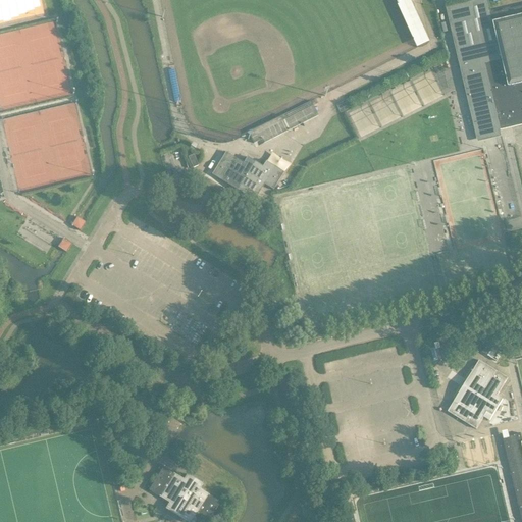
[(417,47),(430,42),(412,0),(401,0),(398,1),(417,47)]
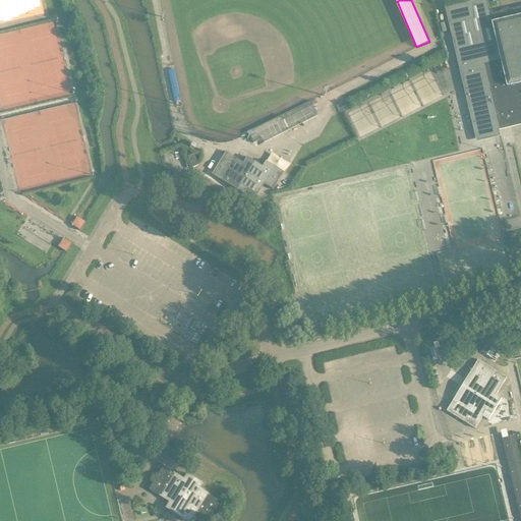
[(520,6),(490,14),(498,46),(501,59),(483,63),(499,130),(520,124),(520,6)]
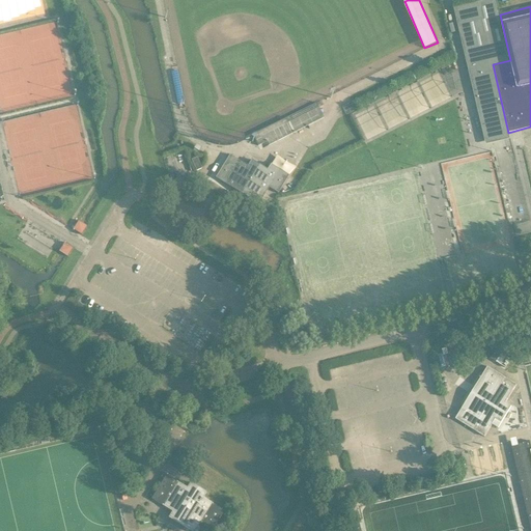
[(484,139),(508,133),(493,64),(510,60),(507,47),(465,57),(484,139)]
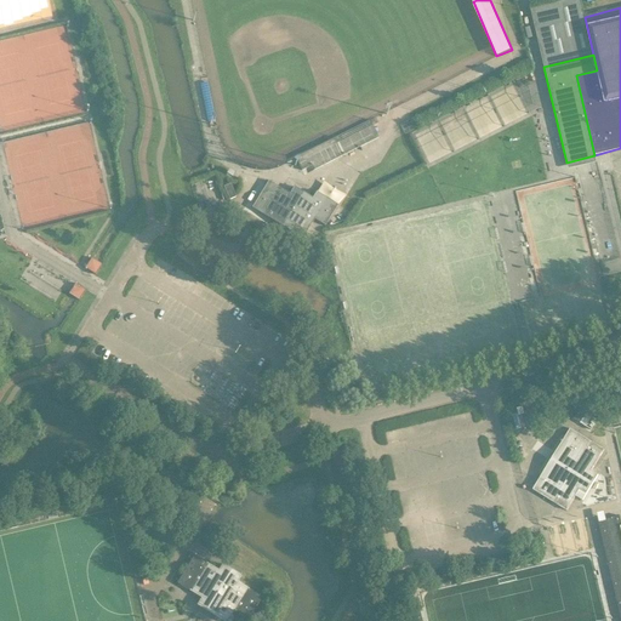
[(335,138),(295,158),(295,159),(298,165),(301,170),(302,171),(303,170),(306,169),(312,166),(314,170),(379,138),(372,126),(371,124),(370,123),(370,120),(335,138)]
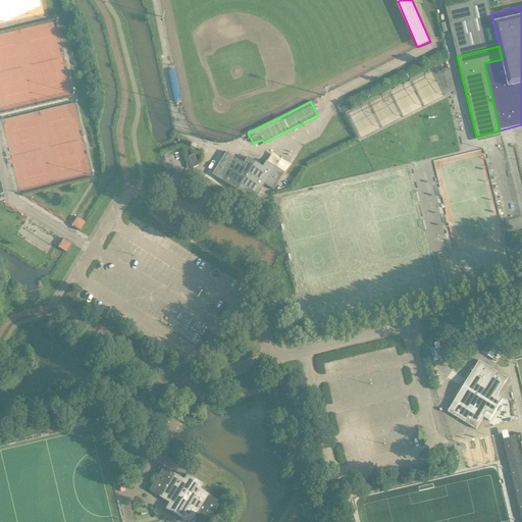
[(225,152),(211,175),(228,186),(228,187),(229,187),(229,186),(245,196),(241,202),(250,207),(264,185),(272,190),(272,191),(283,172),(266,162),(266,161),(262,167),(247,157),(243,163),(225,152)]
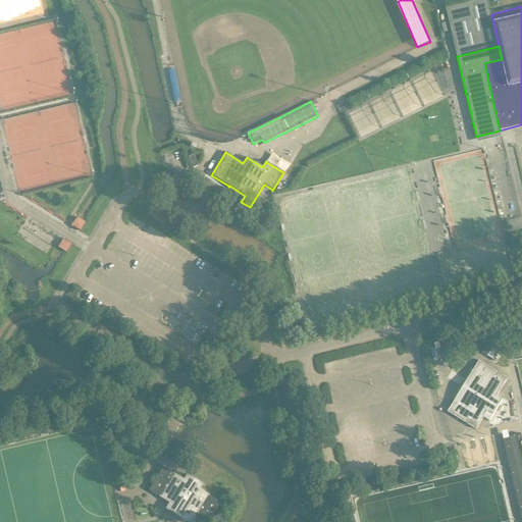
[(193,155),(189,157),(193,168),(198,165),(193,155)]
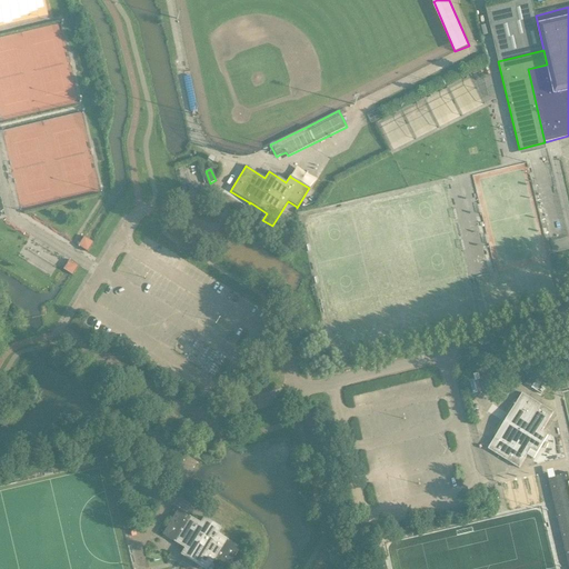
[(93,242),(83,237),(78,247),(87,252),(93,242)]
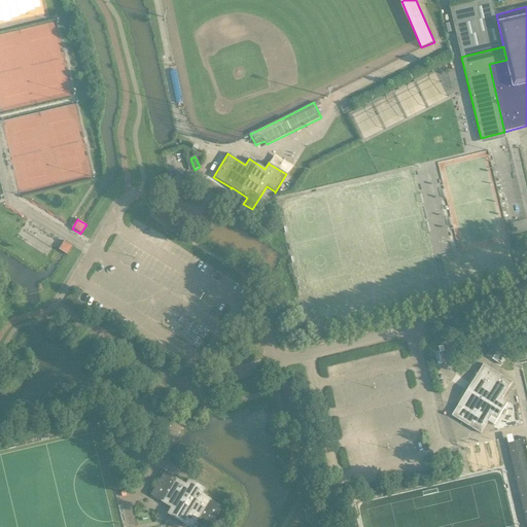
[(58,250),(67,255),(72,247),(64,241),(58,250)]
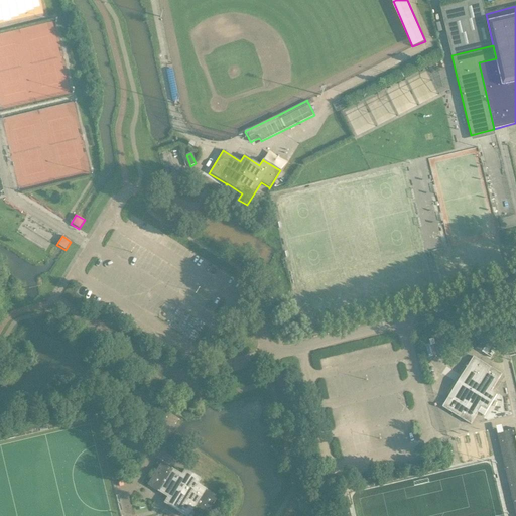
[(483,339),(477,349),(482,352),(488,342),(483,339)]
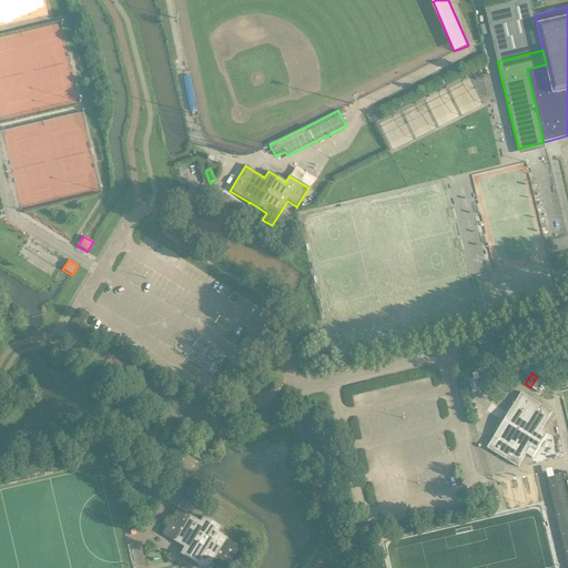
[(537,376),(530,387),(536,391),(543,379),(537,376)]
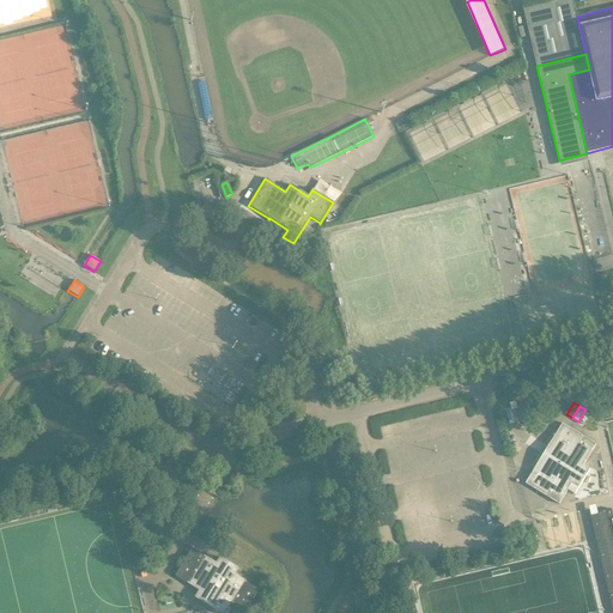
[(586,410),(578,422),(584,425),(592,413),(586,410)]
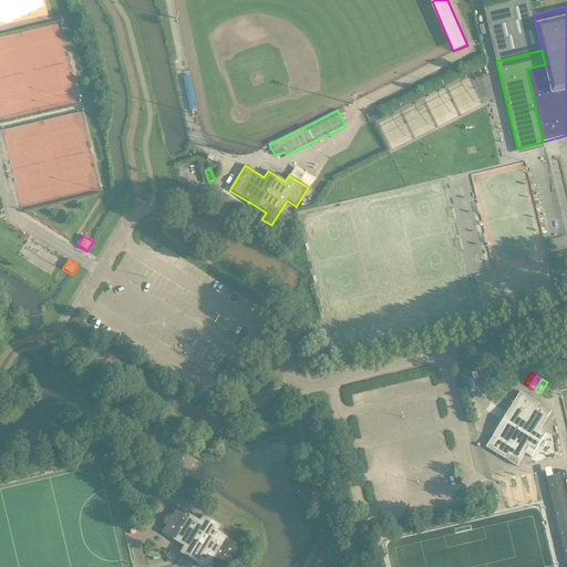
[(513,405),(486,447),(505,460),(517,466),(525,453),(532,457),(536,452),(546,434),(539,430),(552,411),(521,392),(513,405)]
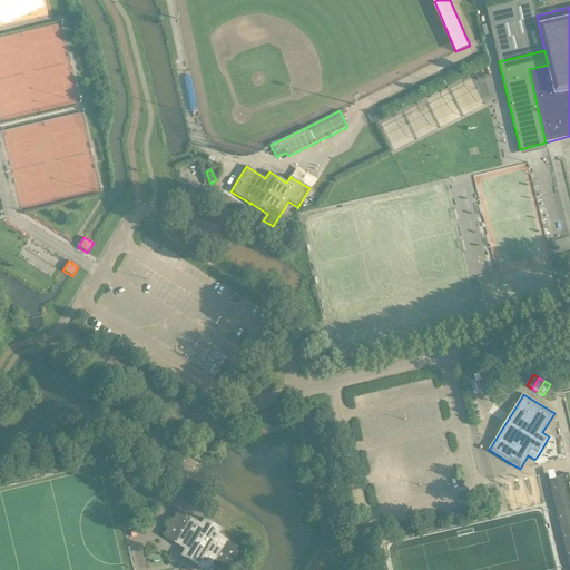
[(549,479),(568,558),(569,569),(569,479),(569,474),(557,477),(549,479)]
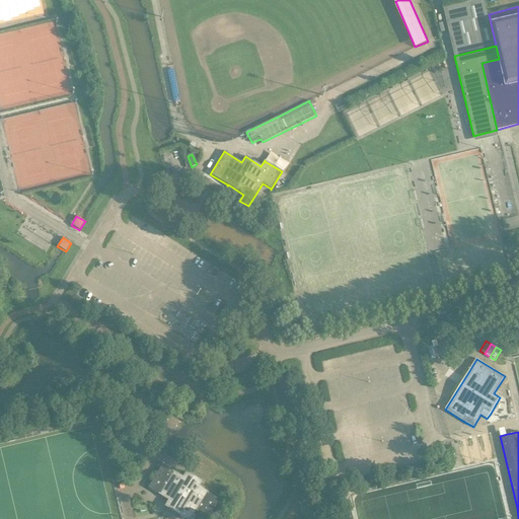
[(198,518),(206,518),(219,499),(218,499),(199,487),(202,482),(186,471),(182,476),(162,464),(148,488),(168,501),(183,510),(179,516),(184,518),(190,518),(193,515),(198,518)]
